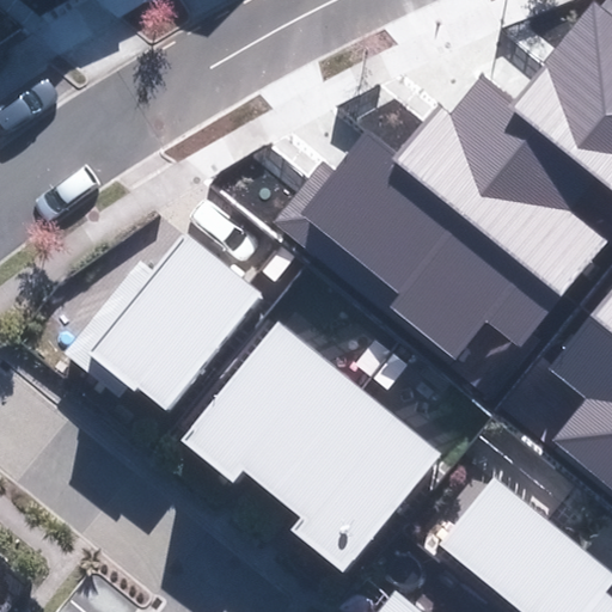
[(273,222),(452,362),(487,319),(525,349),(611,239),(611,0),(610,0),(603,10),(592,1),(515,98),(481,71),(448,112),(435,103),(392,157),(365,134),(336,170),(322,159),(273,222)]
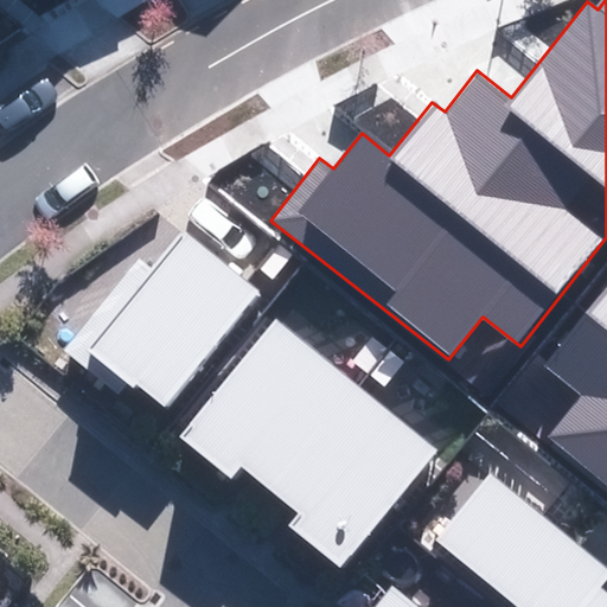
[(136,384),(166,408),(261,292),(183,229),(151,268),(139,259),(64,350),(119,395),(128,383),(133,388),(136,384)]
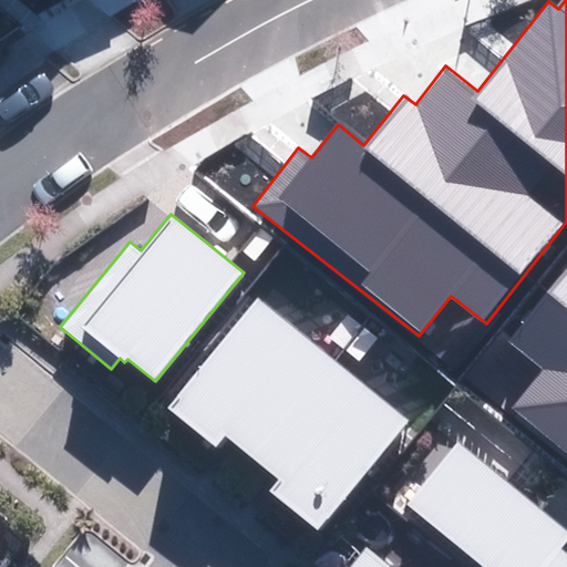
[(512,412),(566,455),(566,265),(508,339),(546,370),(512,412)]
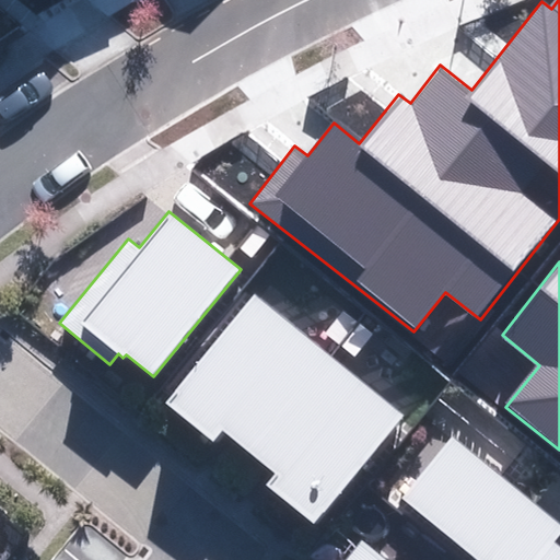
[(267,486),(315,525),(405,416),(255,294),(165,404),(212,442),(222,431),(276,475),(267,486)]
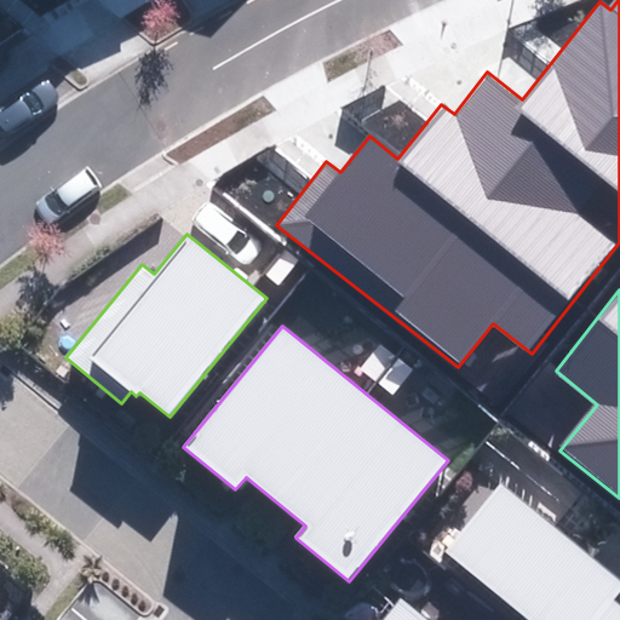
[(445,554),(527,619),(619,619),(619,604),(615,601),(619,593),(619,579),(501,483),(445,554)]
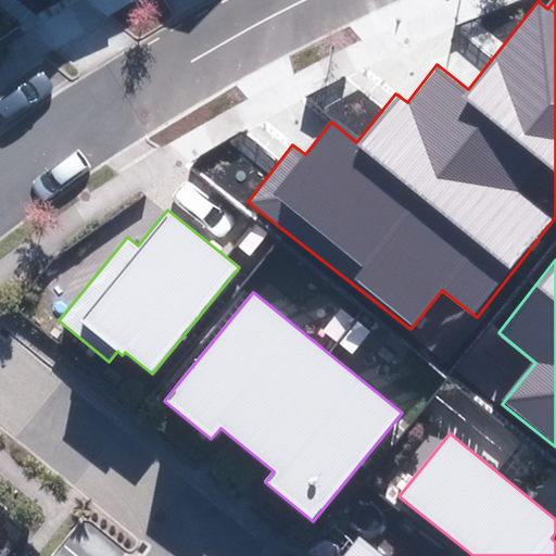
[(382,555),(359,536),(343,555),(382,555)]
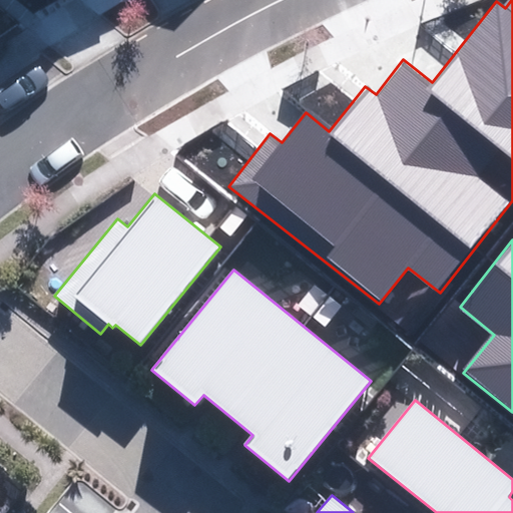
All buildings are outlined.
